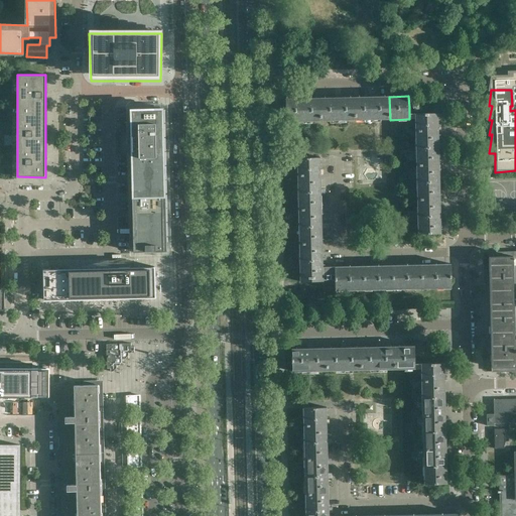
[(356,120),(355,97),(320,98),(321,121),(356,120)]
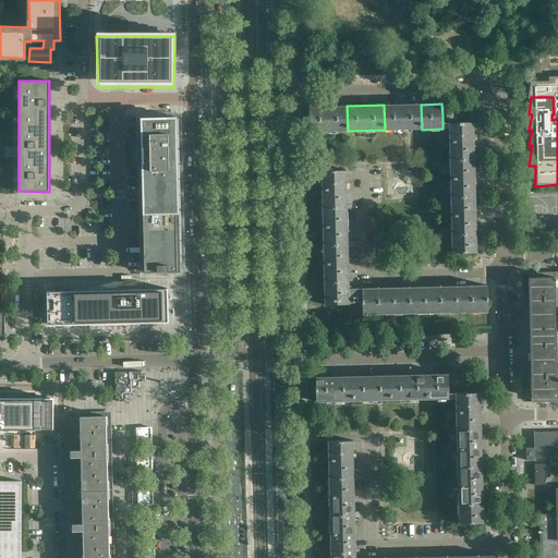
[(422,130),(421,105),(384,105),(385,130),(422,130)]
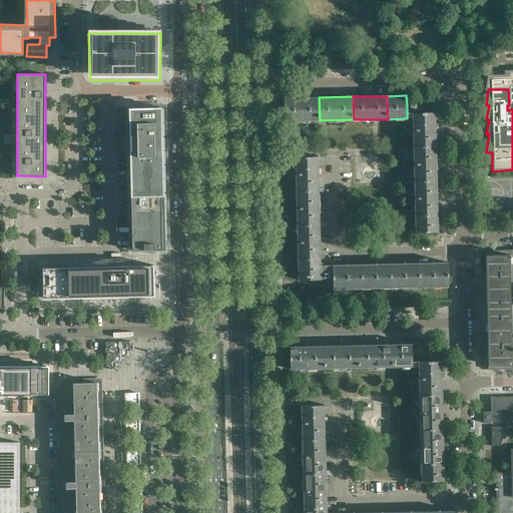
[(320,120),(319,97),(284,98),(285,121),(320,120)]
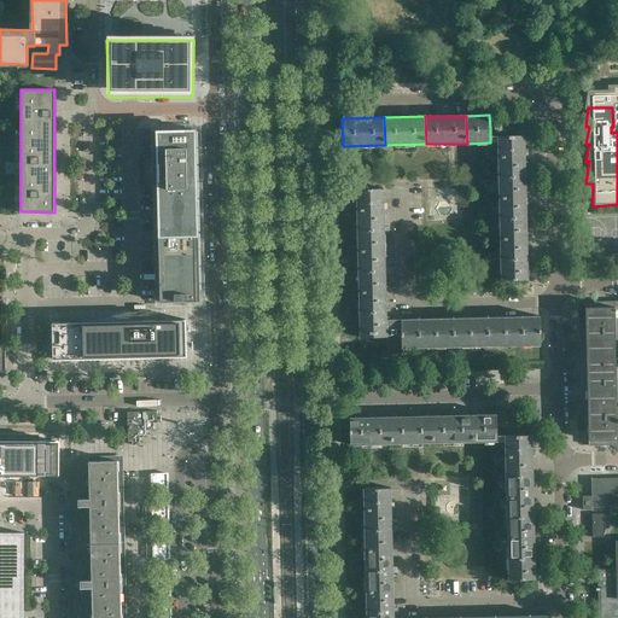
[(199,301),(196,130),(157,132),(158,165),(157,165),(157,167),(156,174),(152,173),(153,184),(158,184),(161,301),(199,301)]
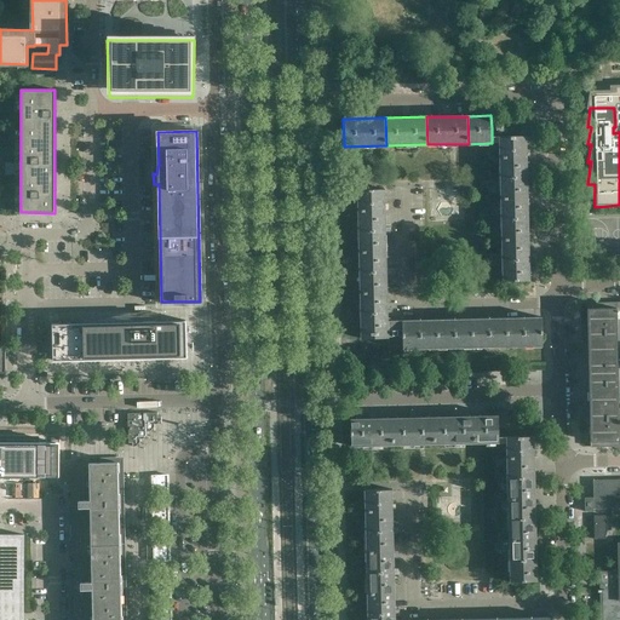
[(527,151),(527,141),(527,136),(499,137),(499,158),(527,156),(529,156),(529,151),(527,151)]
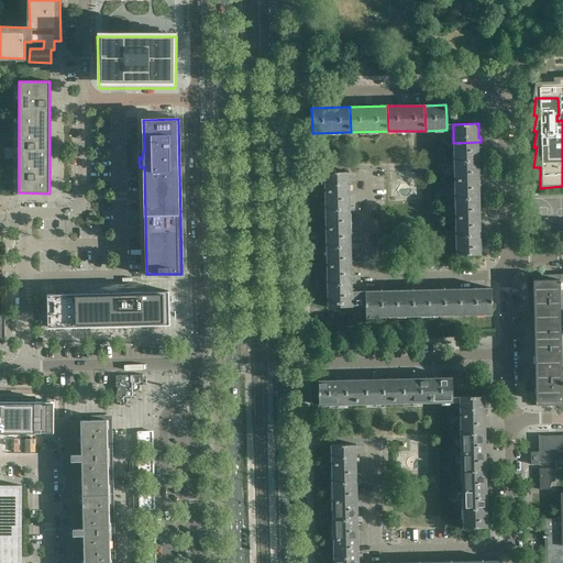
[(479,179),(479,158),(478,142),(453,143),(454,180),(479,179)]
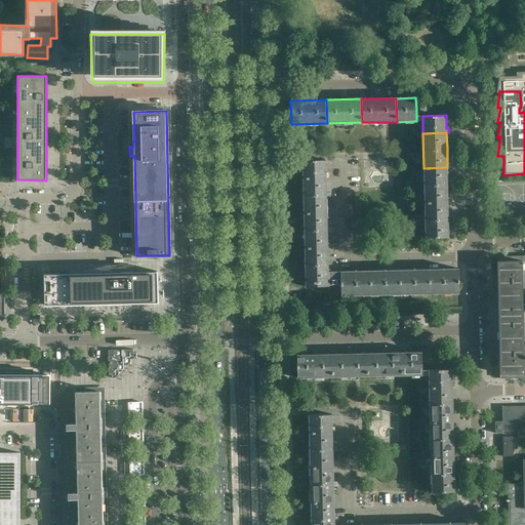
[(326,173),(326,169),(326,160),(303,161),(303,178),(326,177),(328,177),(328,173),(326,173)]
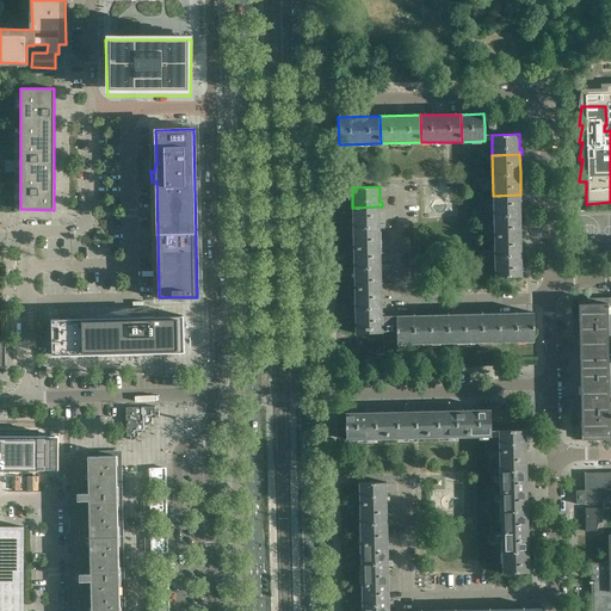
[(522,235),(520,213),(520,195),(493,196),(494,236),(522,235)]
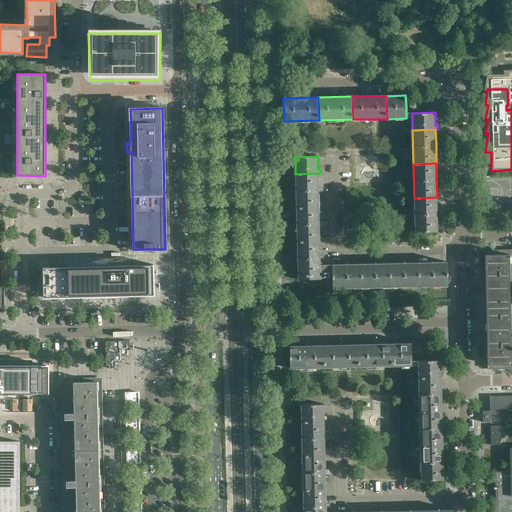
[(319,207),(319,188),(318,173),(295,174),(296,208),(319,207)]
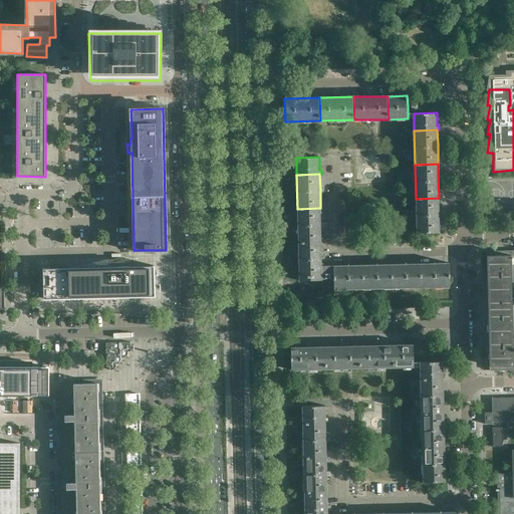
[(440,233),(439,213),(439,198),(416,199),(417,233),(440,233)]
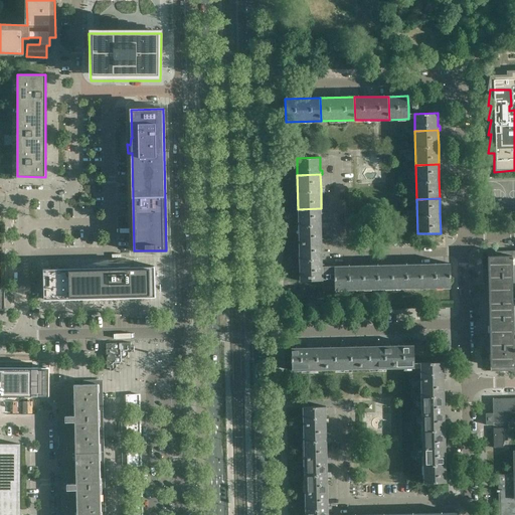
[(322,242),(321,223),(321,208),(298,209),(299,243),(322,242)]
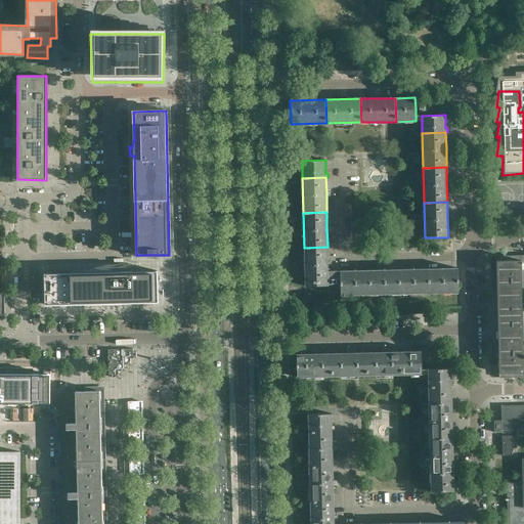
[(329,271),(328,262),(328,247),(304,248),(305,282),(329,282),(329,278),(340,278),(340,273),(341,273),(341,271),(329,271)]
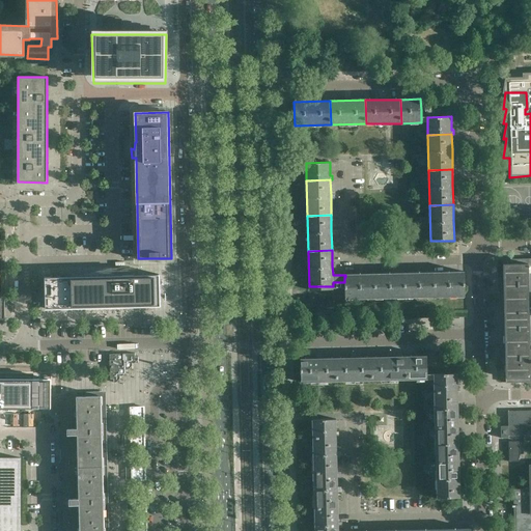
[(530,258),(503,259),(503,278),(499,278),(499,292),(504,292),(504,326),(505,351),(501,351),(501,365),(505,365),(506,383),(530,382),(530,258)]
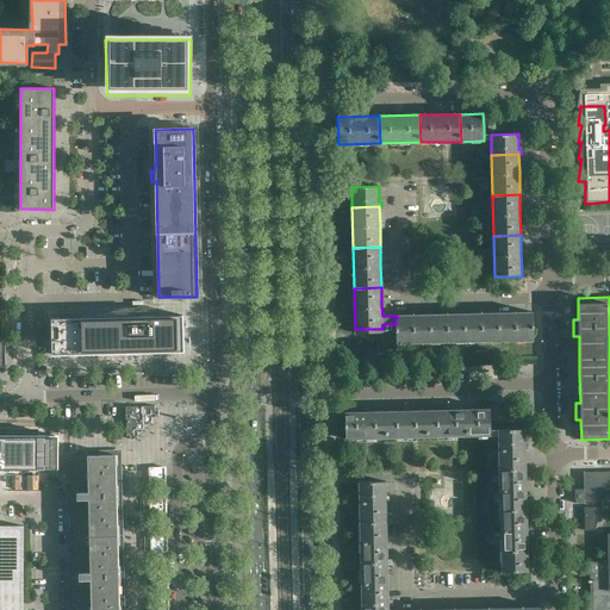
[(184,352),(182,316),(53,319),(53,355),(184,352)]
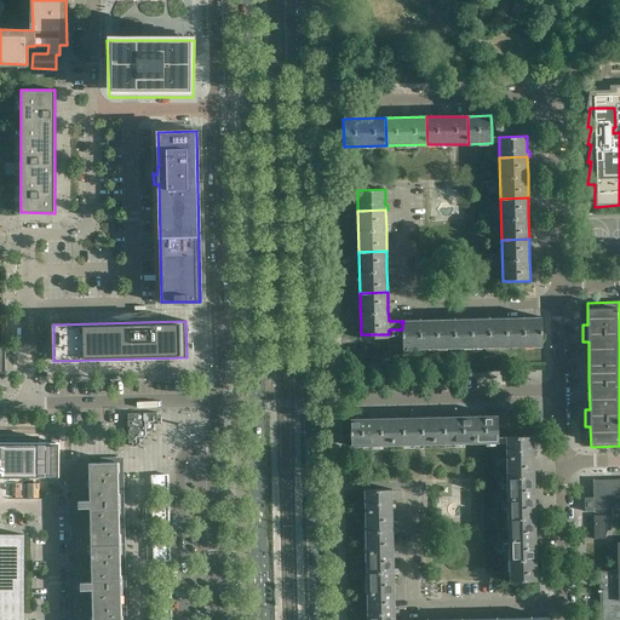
[(543,346),(543,322),(533,322),(533,321),(403,323),(402,323),(402,329),(403,350),(543,346)]
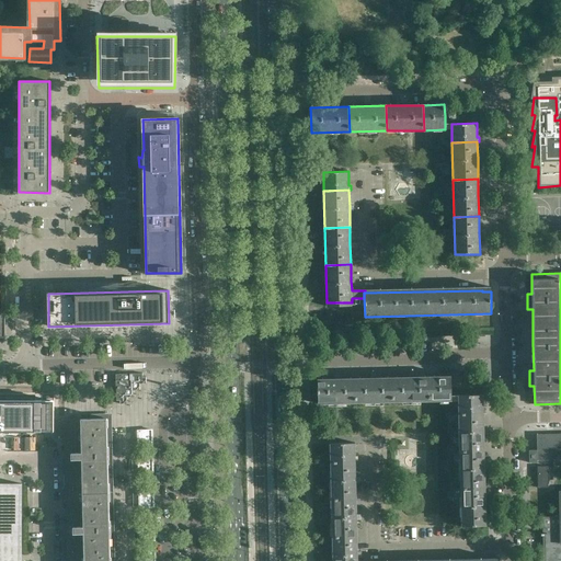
[(140,390),(139,384),(146,384),(146,377),(142,377),(142,374),(115,374),(116,401),(119,401),(119,404),(127,404),(127,398),(134,398),(134,391),(140,390)]
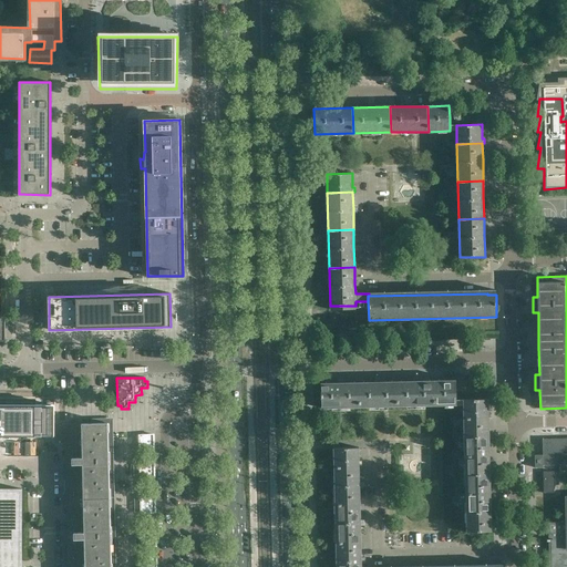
[(435,405),(434,380),(397,381),(398,406),(435,405)]
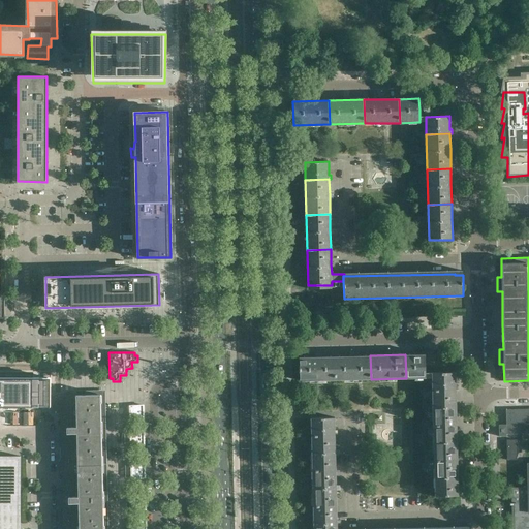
[(426,378),(426,367),(425,354),(405,354),(406,378),(426,378)]
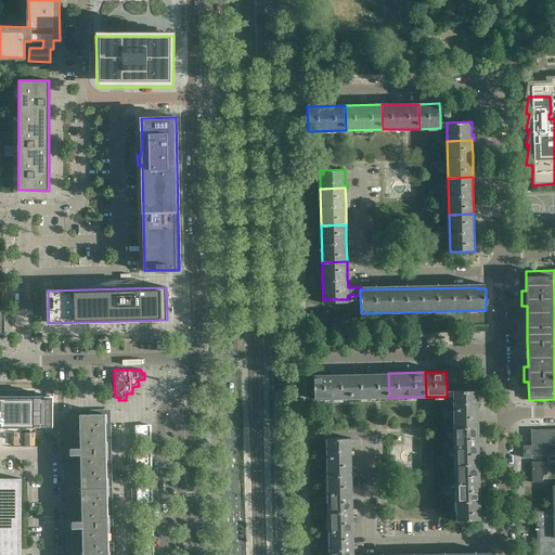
[(389,398),(388,373),(351,374),(352,399),(389,398)]
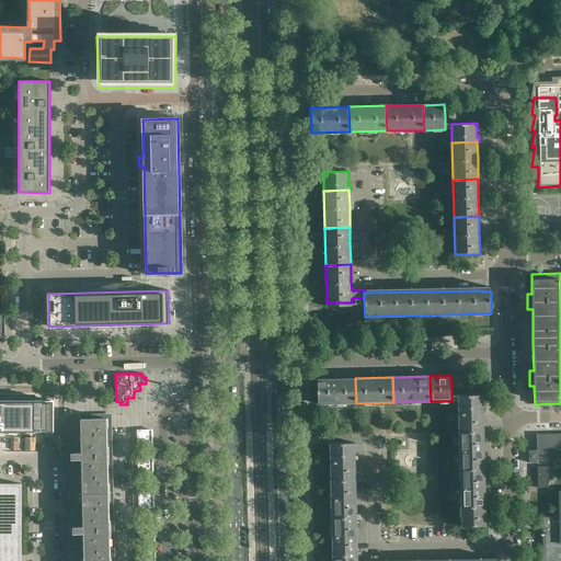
[(356,403),(355,378),(317,379),(318,404),(356,403)]
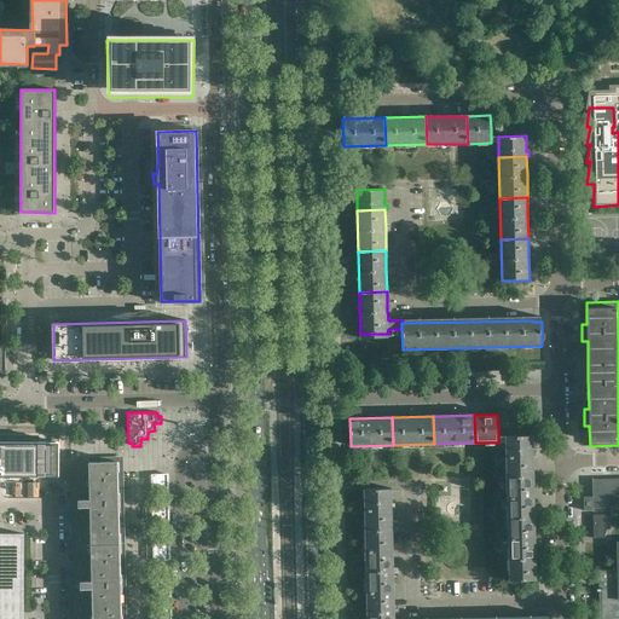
[(533,451),(533,438),(533,435),(505,437),(505,446),(505,456),(505,457),(533,456),(536,456),(536,451),(533,451)]
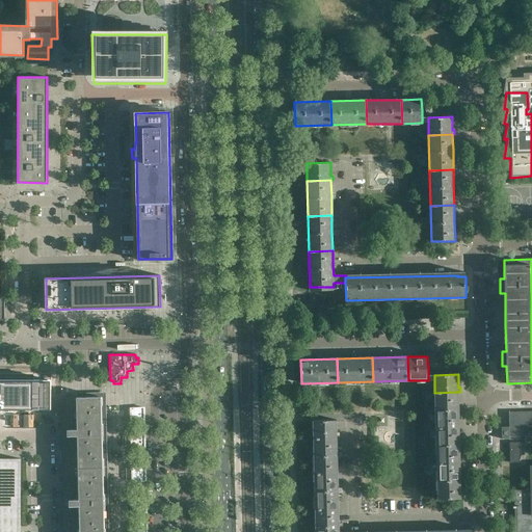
[(0,408),(51,408),(51,386),(47,386),(47,380),(34,380),(34,378),(0,378),(0,408)]
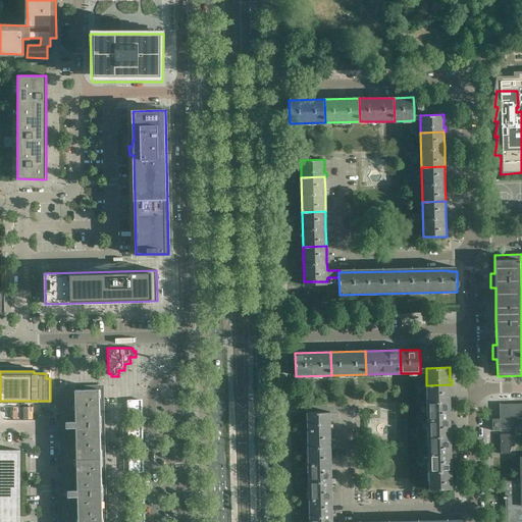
[(451,419),(451,400),(450,384),(426,385),(427,420),(451,419)]
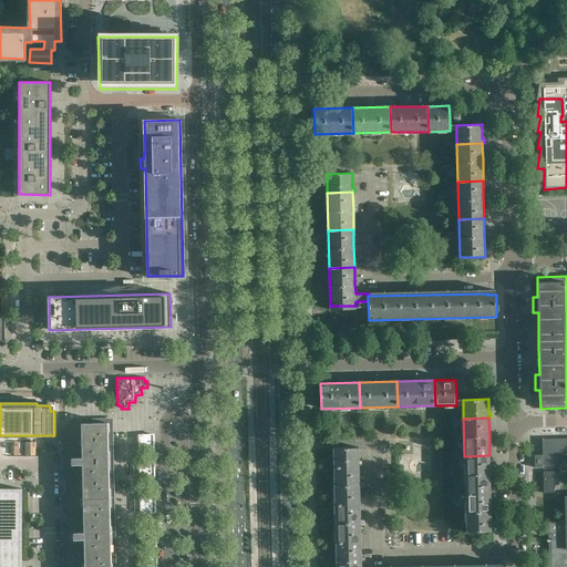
[(110,497),(107,423),(60,424),(60,443),(64,443),(65,498),(110,497)]
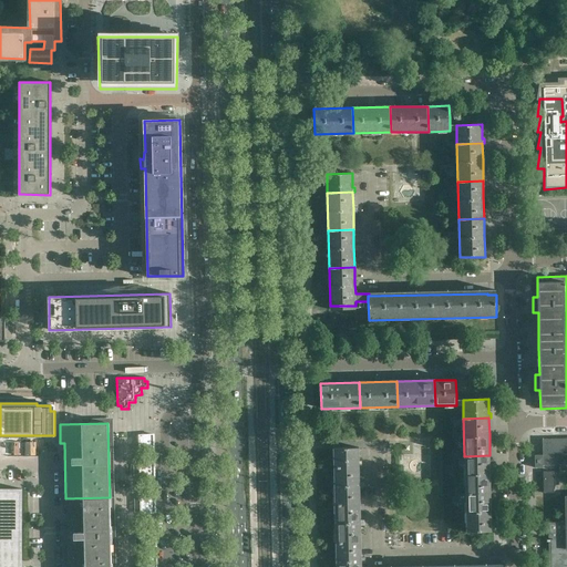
[(140,451),(154,451),(153,434),(140,435),(140,451)]
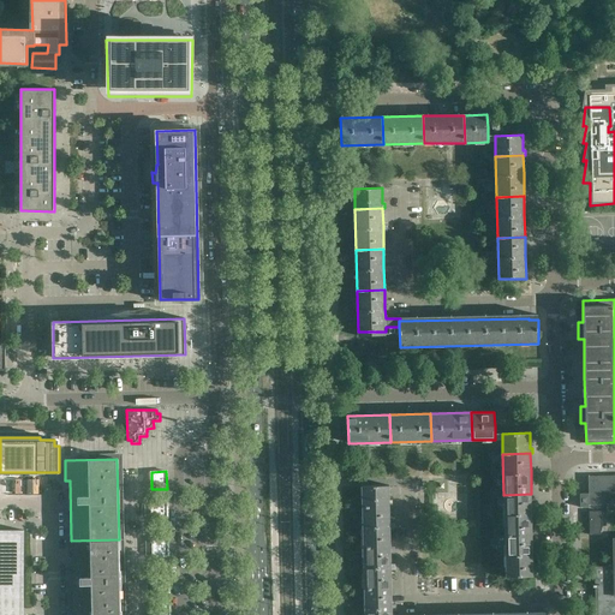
[(614,503),(614,475),(587,476),(589,494),(589,505),(614,503)]
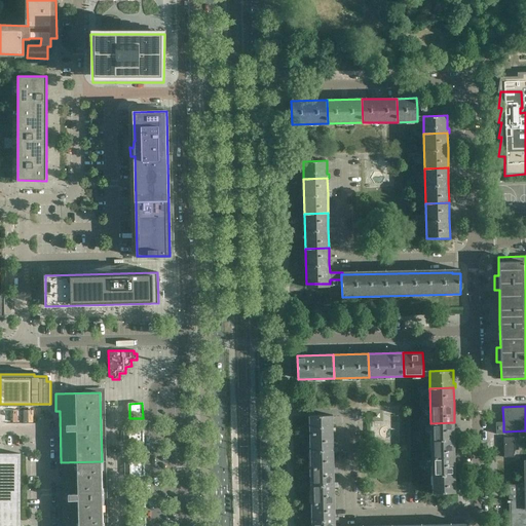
[(333,428),(333,418),(333,415),(309,416),(309,434),(333,433),(335,433),(335,428),(333,428)]
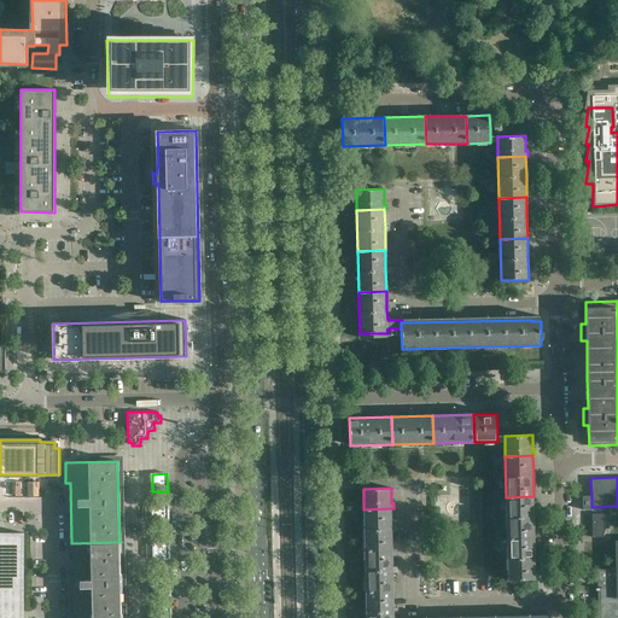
[(535,537),(534,514),(534,496),(506,497),(507,538),(535,537)]
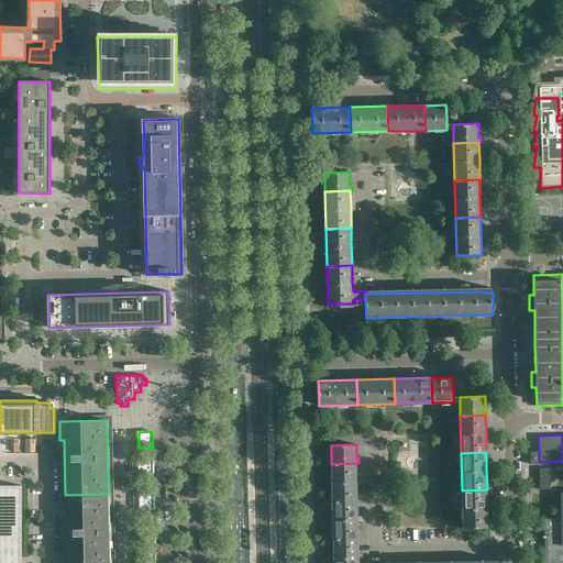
[(153,457),(139,459),(140,474),(153,474),(153,457)]
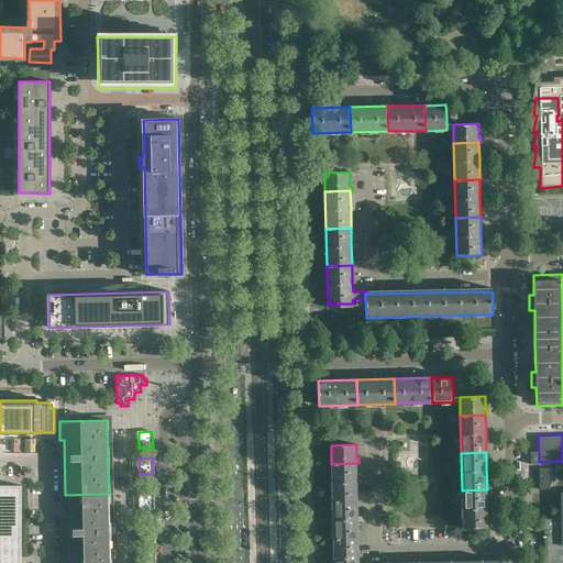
[(357,500),(357,479),(356,463),(331,464),(332,501),(357,500)]
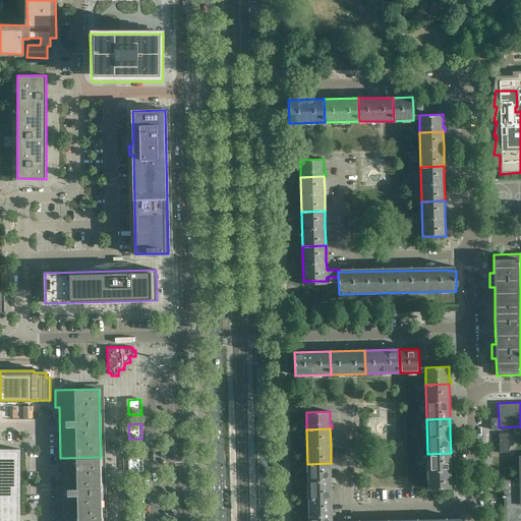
[(499,454),(509,454),(509,433),(499,433),(499,454)]
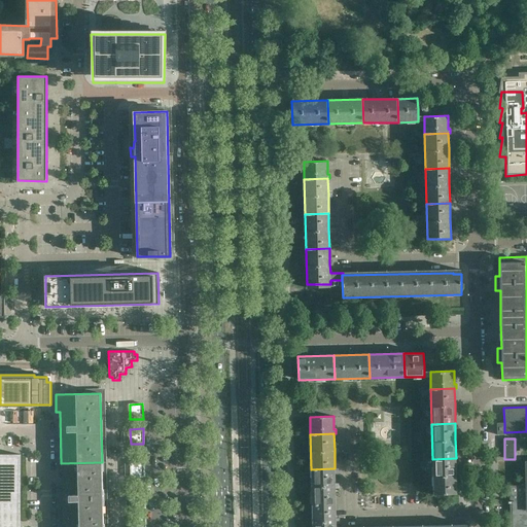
[(0,526),(20,526),(21,455),(0,454),(0,526)]
